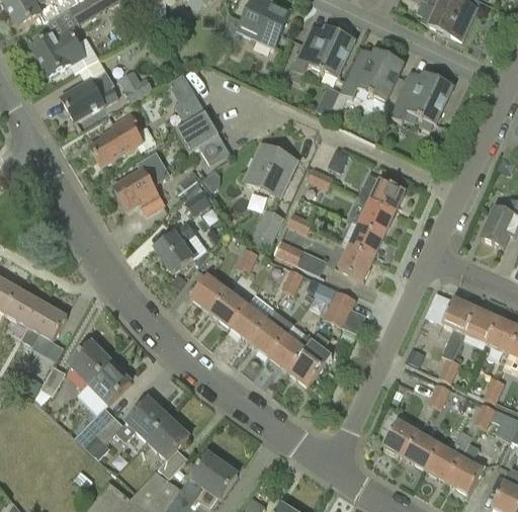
[(18,26),(41,13),(48,23),(58,17),(57,16),(48,0),(3,0),(18,26)]
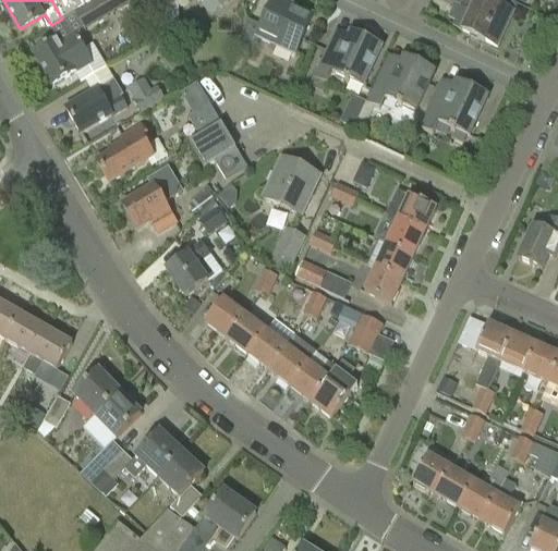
[(53,84),(76,71),(81,80),(85,76),(86,78),(108,65),(93,39),(84,45),(76,32),(128,0),(89,0),(61,17),(62,19),(51,25),(59,38),(35,52),(53,84)]
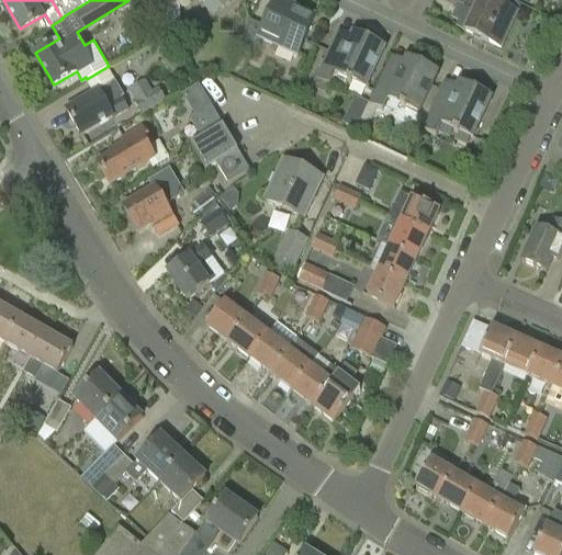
[(171,32),(188,32),(187,17),(180,17),(180,0),(165,0),(166,21),(171,32)]
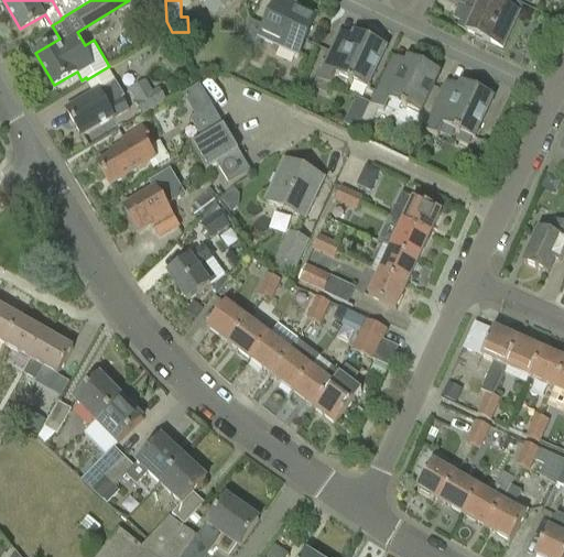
[(251,53),(261,34),(297,52),(316,12),(290,0),(275,0),(264,23),(252,17),(238,47),(251,53)]
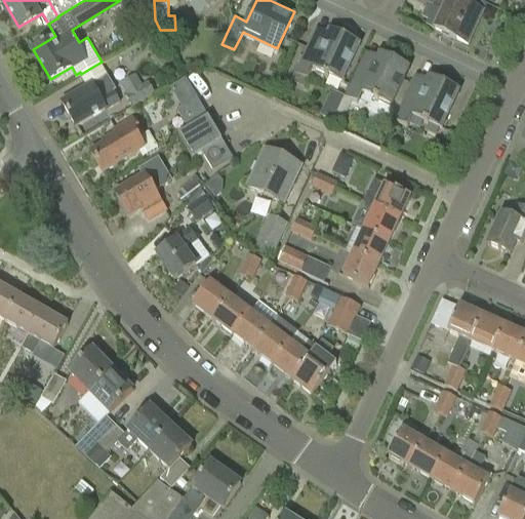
[(468,40),(483,7),(468,0),(445,0),(443,6),(434,2),(426,21),(468,40)]
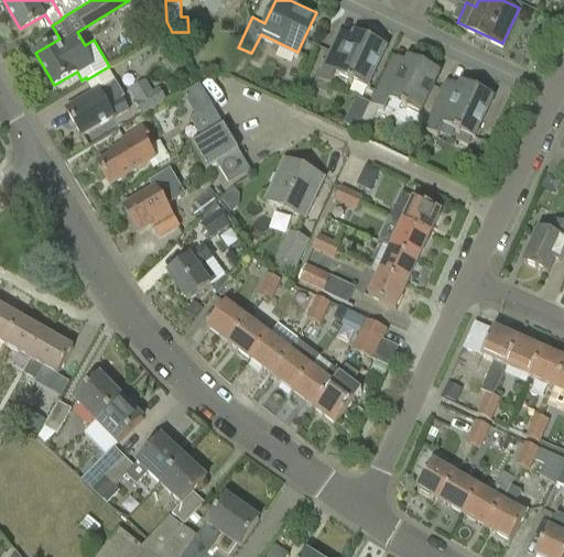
[(331,80),(336,68),(368,84),(387,45),(354,30),(347,44),(334,37),(316,74),(331,80)]
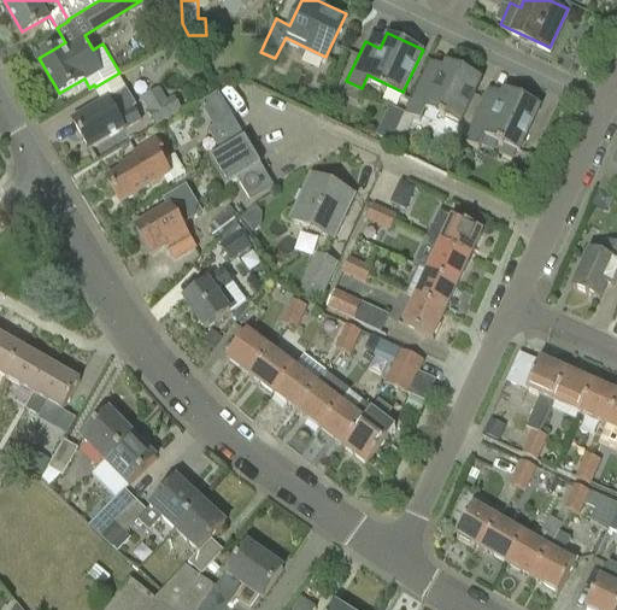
[(405,109),(397,127),(405,132),(413,112),(421,116),(427,104),(460,121),(470,124),(476,111),(466,106),(481,76),(446,59),(438,77),(424,70),(405,109)]
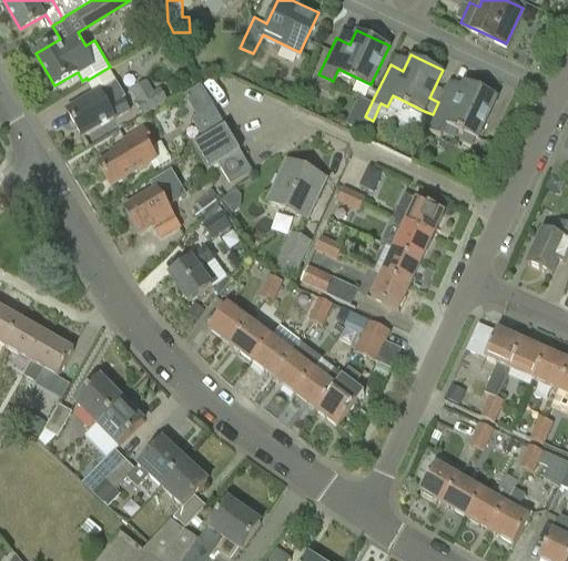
[(83,135),(115,116),(131,108),(123,94),(125,92),(110,67),(88,80),(95,93),(68,109),(83,135)]
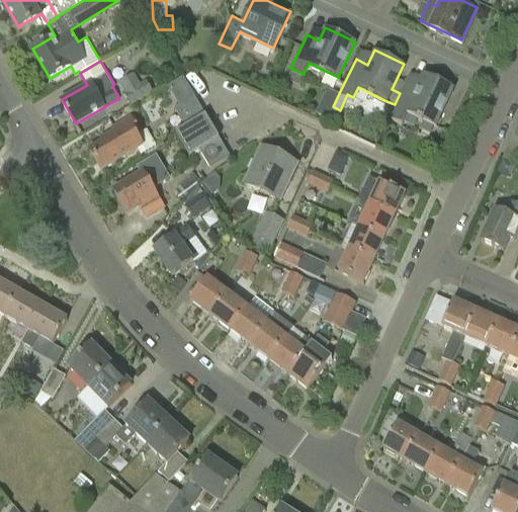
[(402,121),(407,110),(435,124),(453,87),(424,73),(417,87),(405,81),(400,93),(395,104),(390,115),(402,121)]
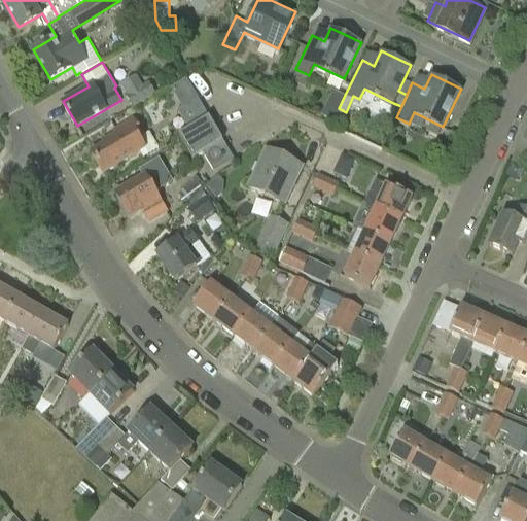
[(133,105),(156,92),(149,80),(126,95),(133,105)]
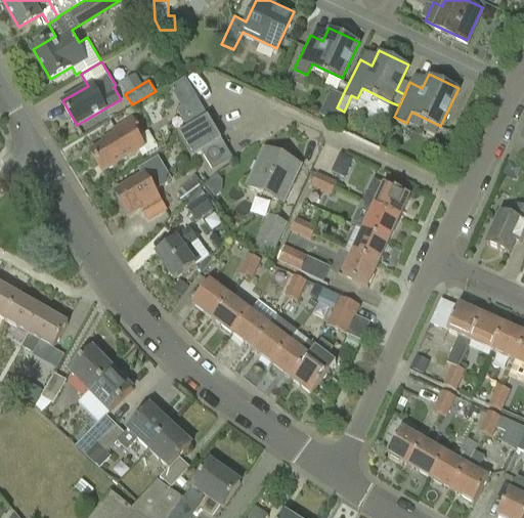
[(181,116),(202,103),(197,94),(176,106),(181,116)]
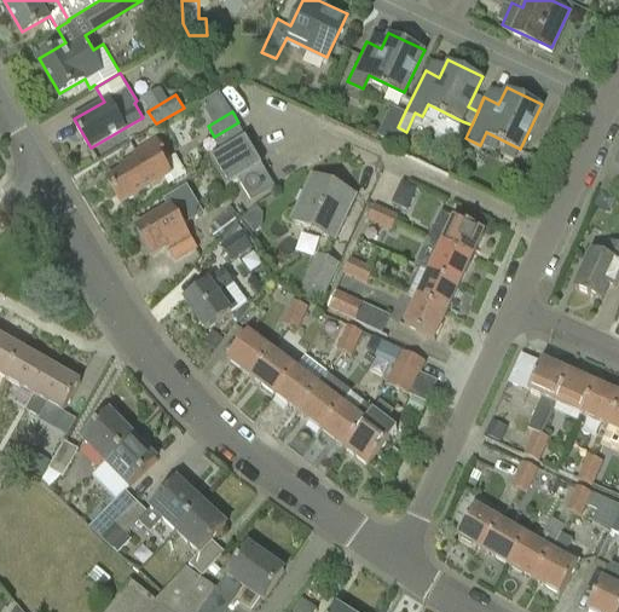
[(221,148),(246,134),(238,122),(214,137),(221,148)]
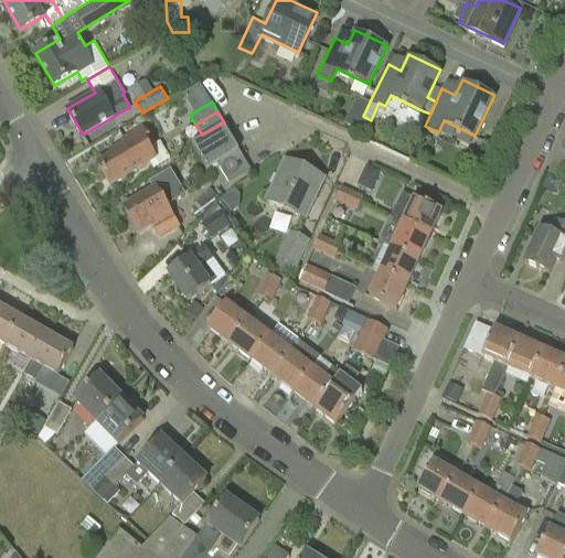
[(108,147),(112,151),(98,159),(112,182),(150,159),(152,164),(170,154),(160,138),(153,141),(142,121),(120,135),(123,138),(108,147)]
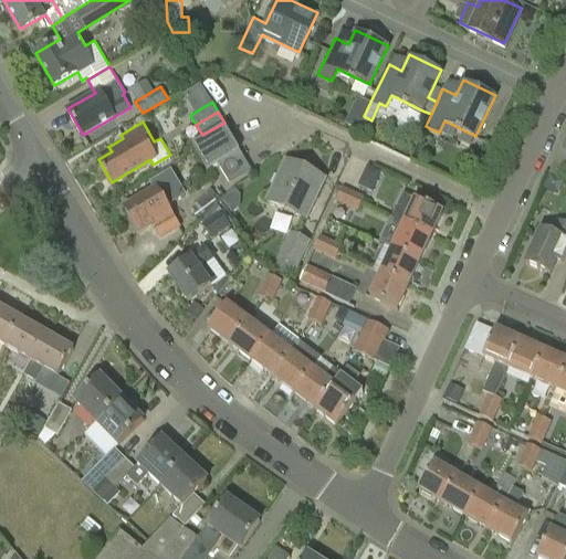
[(224,123),(202,135),(191,141),(207,166),(218,160),(229,179),(250,167),(224,123)]
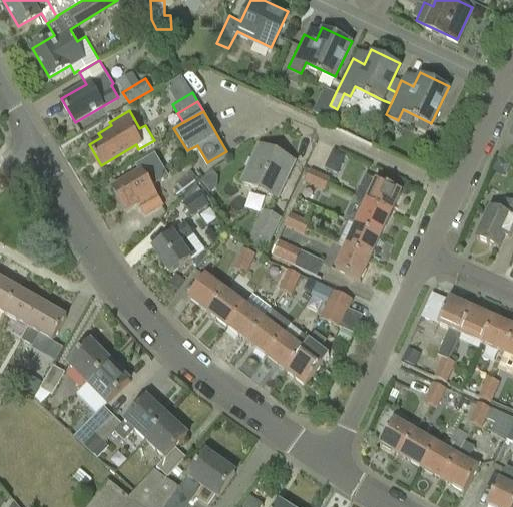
[(512,121),(508,131),(499,154),(508,158),(512,145),(512,121)]
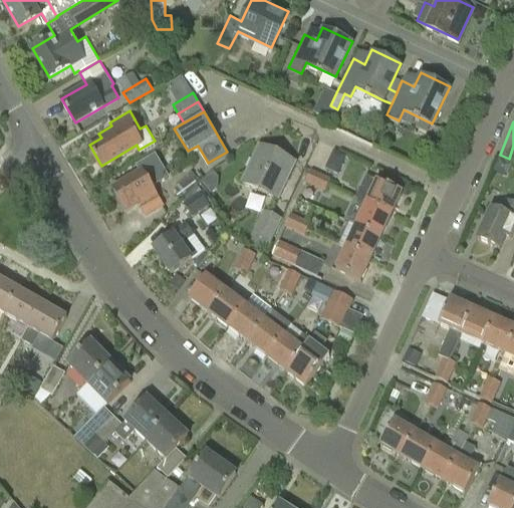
[(277,196),(294,160),(259,143),(242,180),(277,196)]
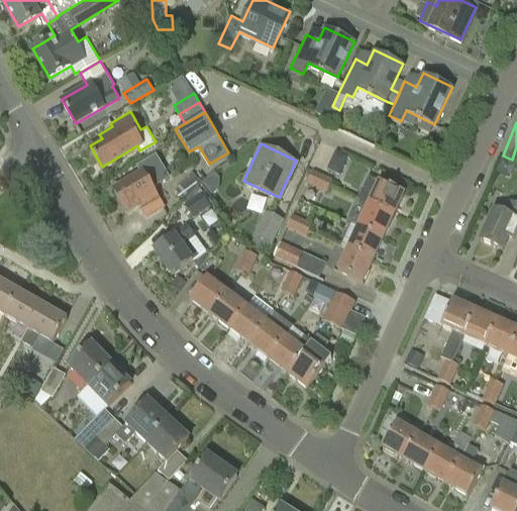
[(502,157),(496,170),(509,175),(515,163),(502,157)]
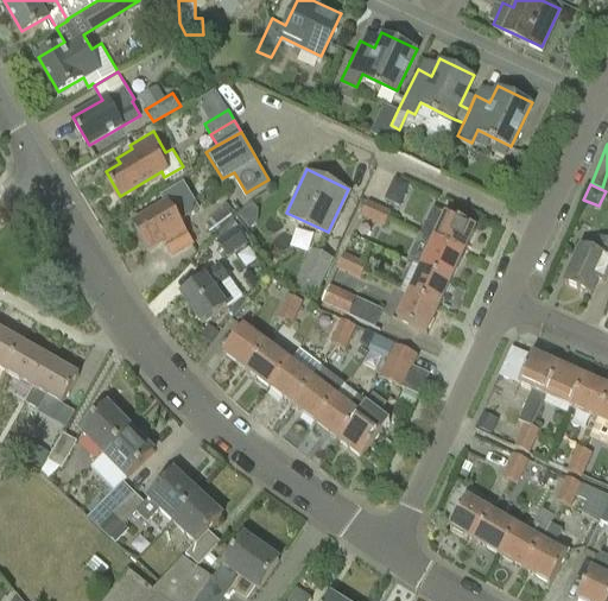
[(373,217),(379,204),(367,198),(361,212),(373,217)]
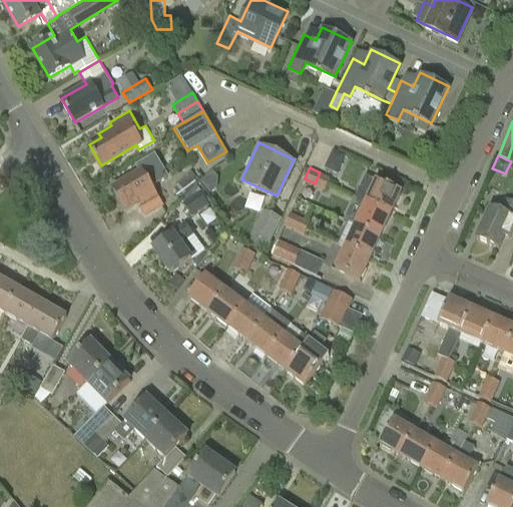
[(156,193),(155,191),(166,184),(159,173),(148,180),(142,169),(113,186),(125,207),(138,199),(140,202),(156,193)]
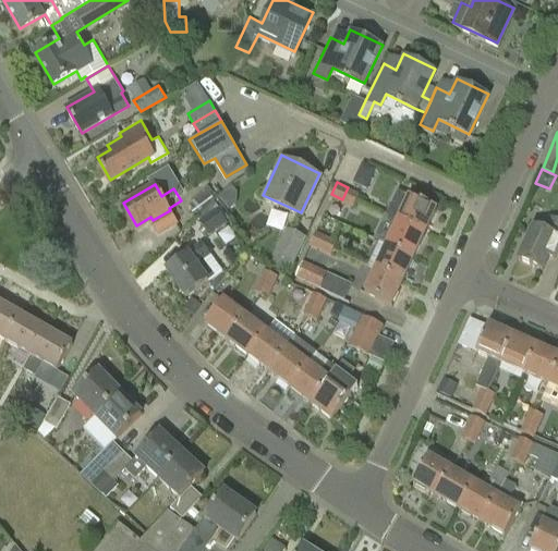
[(348,187),(342,199),(352,204),(358,192),(348,187)]
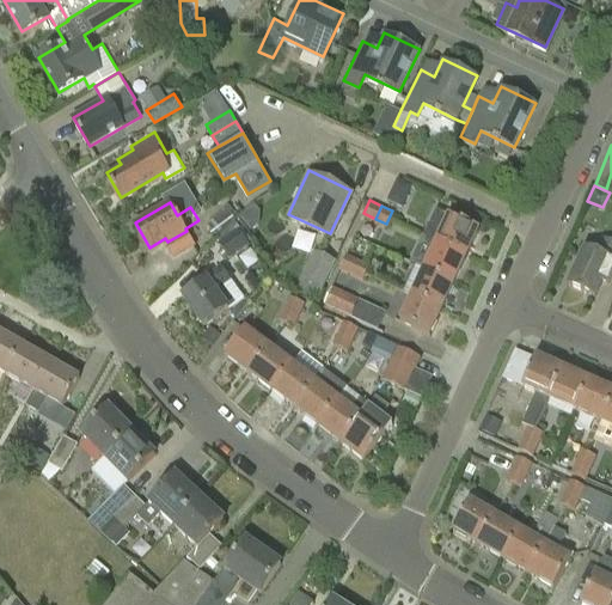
[(423,232),(434,237),(434,238),(465,254),(478,226),(435,206),(423,232)]
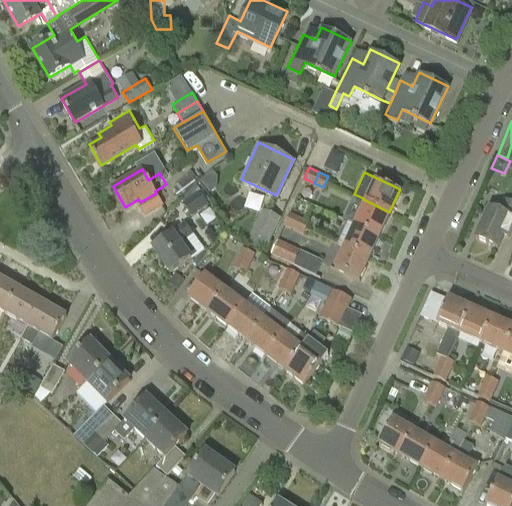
[(189,185),(181,176),(172,184),(181,193),(189,185)]
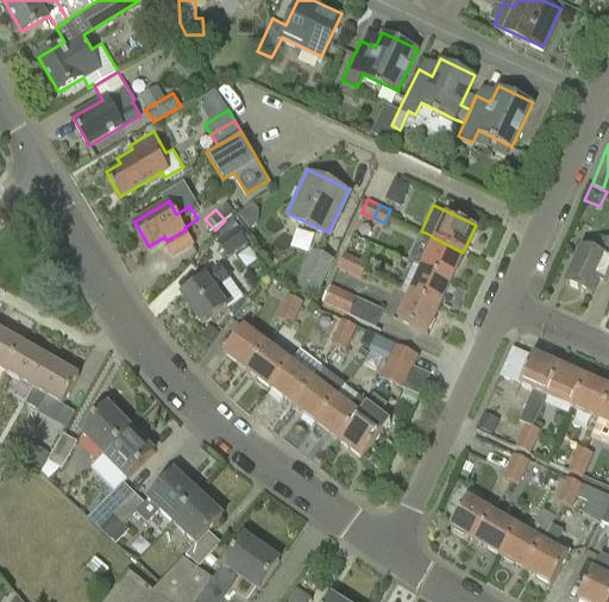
[(297,224),(293,242),(308,245),(313,229),(297,224)]
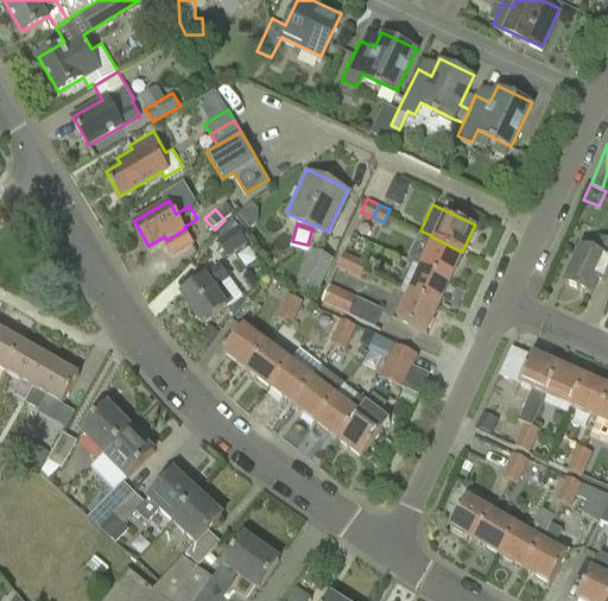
[(226,253),(246,240),(235,225),(215,239),(226,253)]
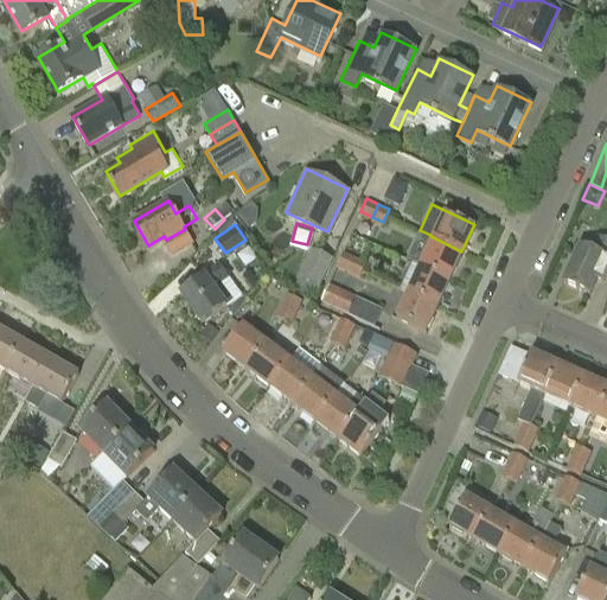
[(606,235),(598,231),(590,246),(581,241),(564,278),(592,289),(599,274),(606,276),(606,273),(606,235)]
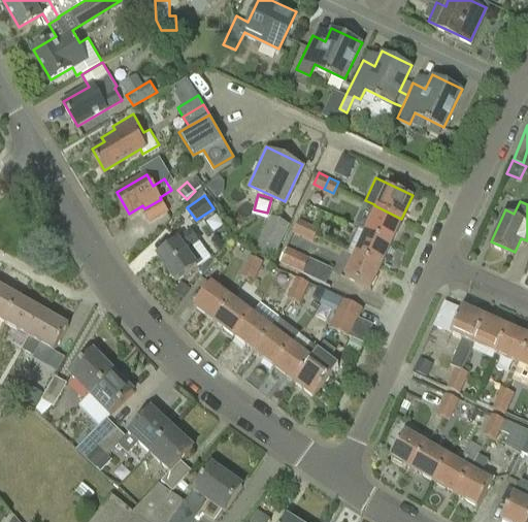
[(401,219),(374,205),(364,227),(392,239),(401,219)]
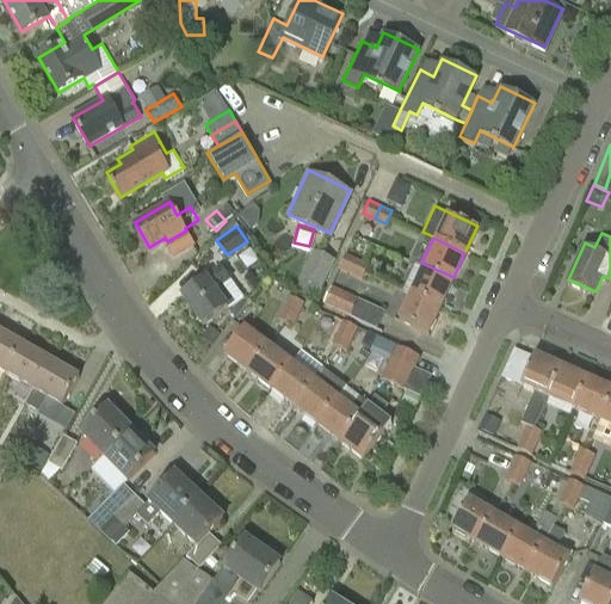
[(313,246),(298,277),(320,287),(334,257),(313,246)]
